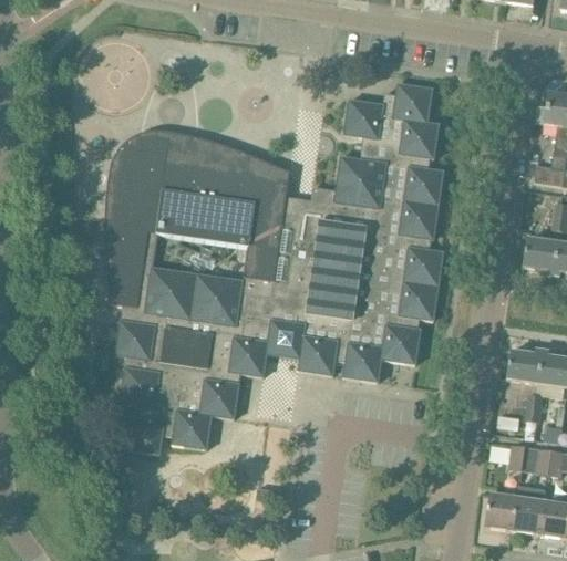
[(431,157),(434,158),(440,123),(428,121),(433,87),(398,82),(397,94),(384,92),(383,103),(349,99),(344,133),(368,136),(364,157),(341,154),(336,188),(312,185),(310,199),(286,196),(290,170),(249,154),(236,149),(219,143),(204,138),(191,135),(184,134),(168,131),(164,131),(156,130),(151,130),(145,131),(141,133),(137,134),(134,135),(131,137),(129,138),(125,141),(123,143),(121,145),(119,148),(116,152),(115,154),(113,156),(112,159),(111,163),(110,166),(110,167),(107,182),(106,194),(105,203),(104,216),(104,220),(104,227),(104,238),(105,250),(111,303),(122,305),(120,319),(114,353),(125,355),(119,401),(130,402),(124,447),(158,453),(162,432),(173,433),(172,444),(205,449),(210,416),(233,419),(239,373),(263,376),(266,353),(299,357),(298,370),(333,374),(336,360),(344,361),(342,375),(378,381),(381,359),(415,363),(421,328),(418,328),(419,317),(433,319),(443,250),(430,249),(431,239),(434,239),(444,170),(430,168),(431,157)]
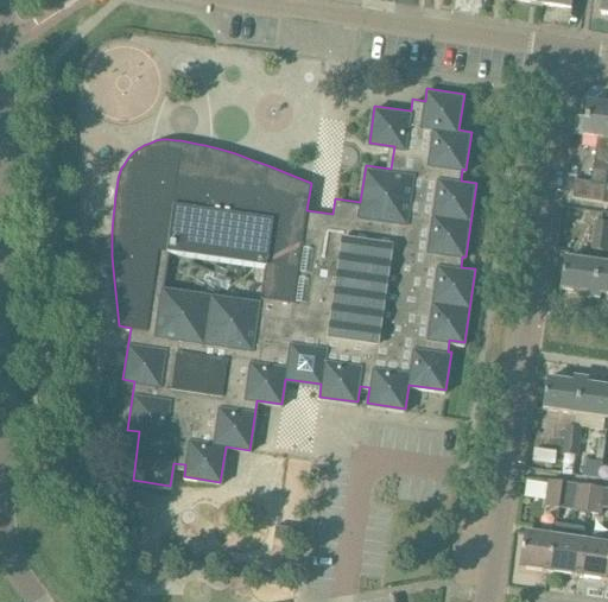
[(591,170),(606,172),(607,159),(607,100),(586,97),(581,131),(597,133),(591,170)]
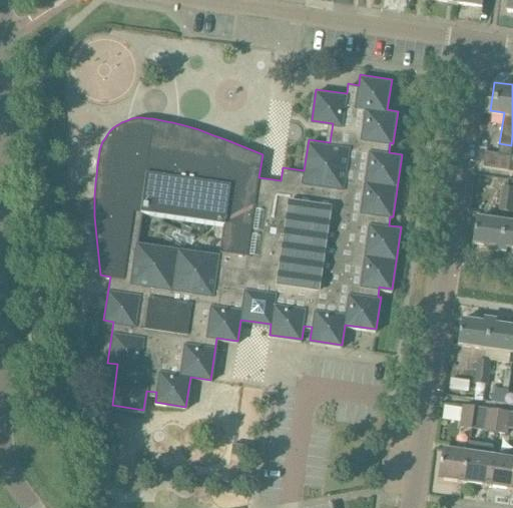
[(510,153),(498,151),(485,149),(483,164),(508,168),(510,157),(510,153)]
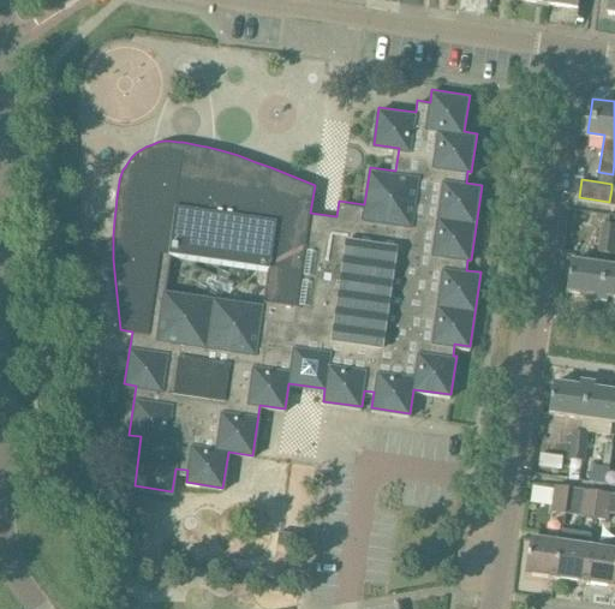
[(601,219),(597,248),(605,249),(609,220),(601,219)]
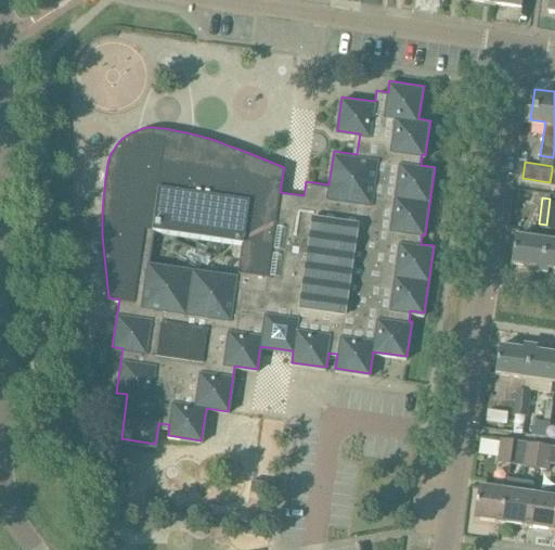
[(533,269),(540,270),(544,238),(514,233),(510,260),(533,264),(533,269)]
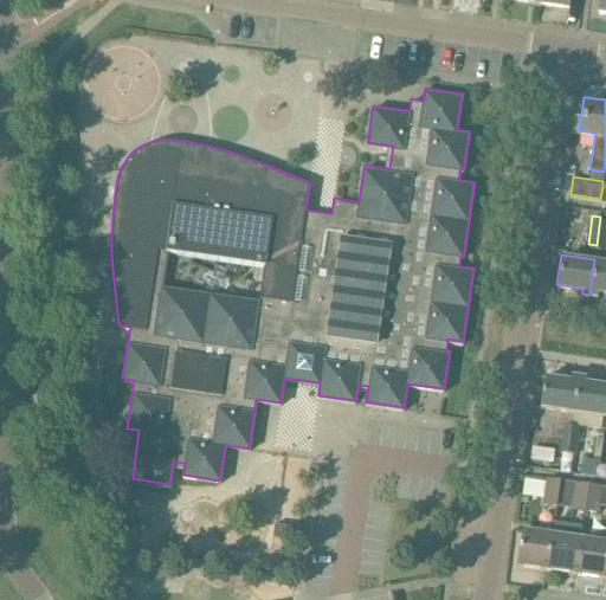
[(605,291),(605,260),(594,259),(590,295),(595,296),(597,290),(605,291)]
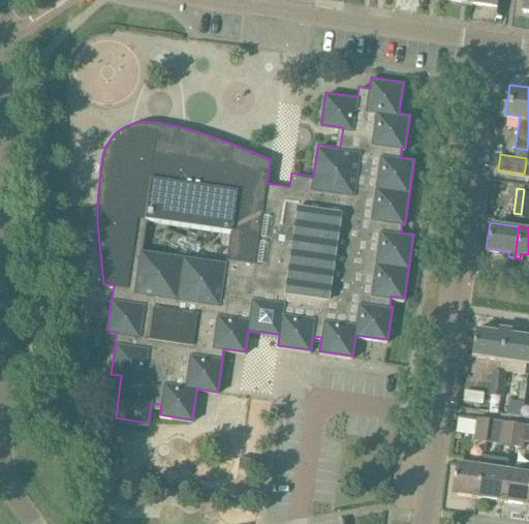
[(471,352),(500,357),(504,327),(499,326),(498,331),(475,327),(471,352)]
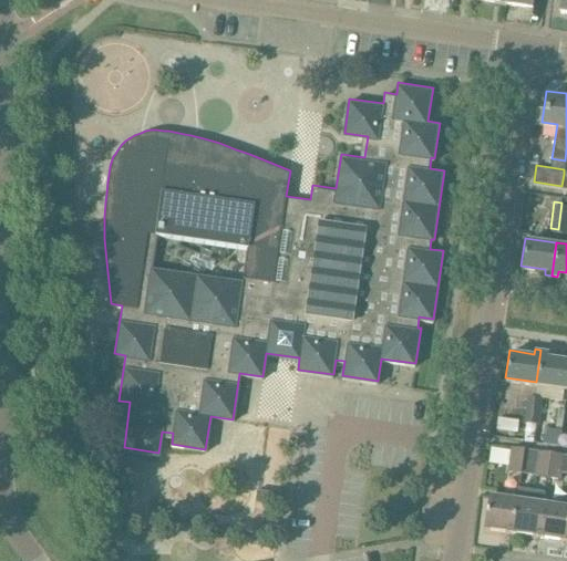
[(540,350),(536,382),(566,386),(566,384),(566,359),(547,356),(547,351),(540,350)]
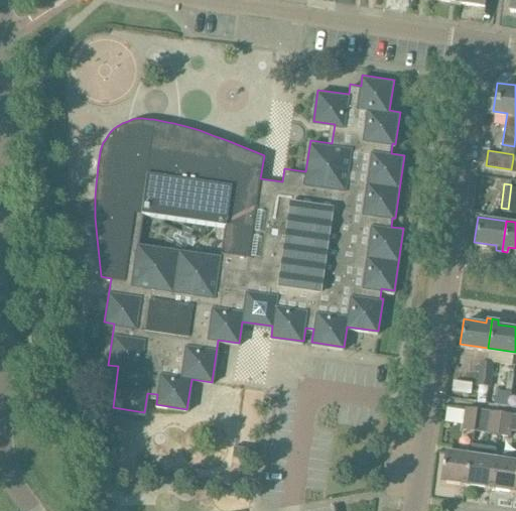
[(477,382),(483,383),(486,359),(481,358),(477,382)]
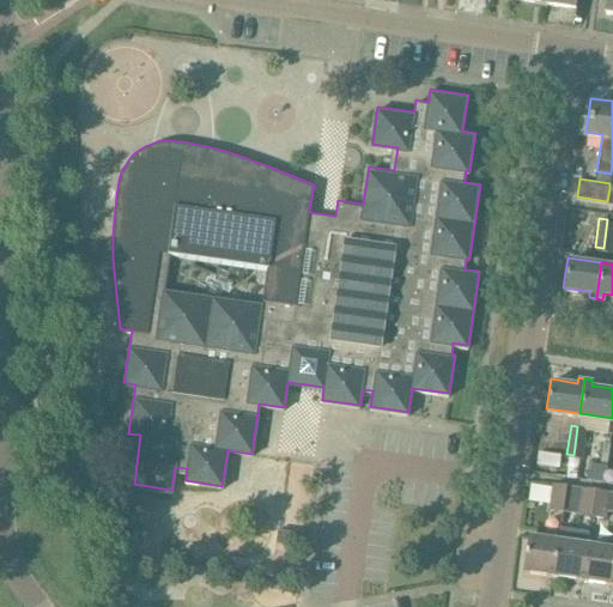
[(587,428),(577,426),(574,455),(582,456),(587,428)]
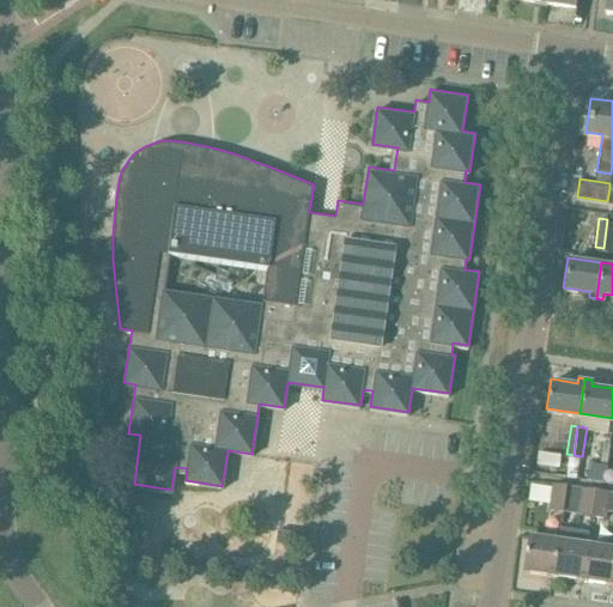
[(566,483),(552,480),(548,507),(563,509),(566,483)]
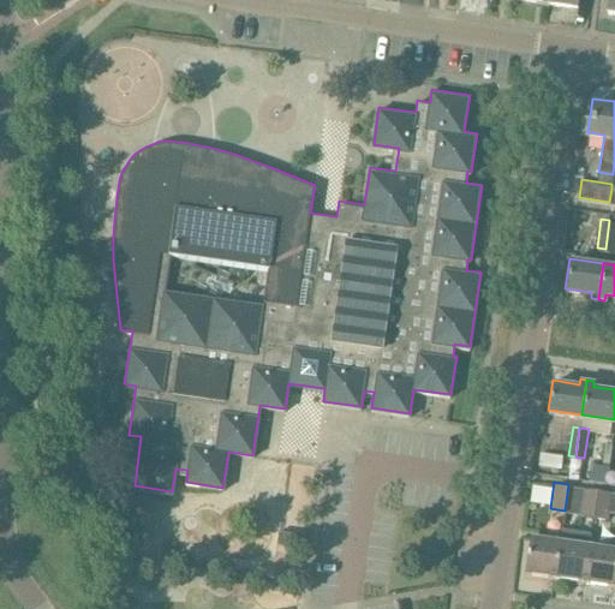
[(579,512),(592,514),(596,487),(584,485),(579,512)]
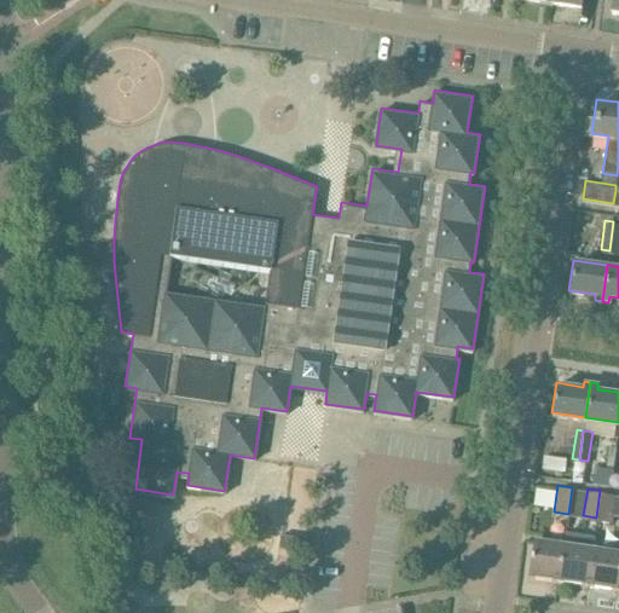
[(600,490),(596,518),(611,520),(615,493),(600,490)]
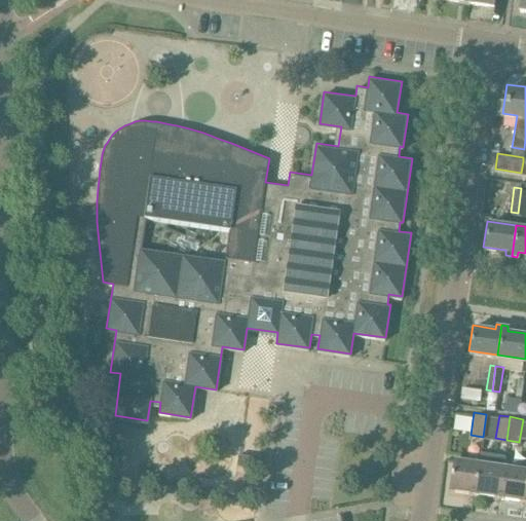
[(478,461),(473,492),(498,495),(502,466),(504,455),(479,451),(478,461)]
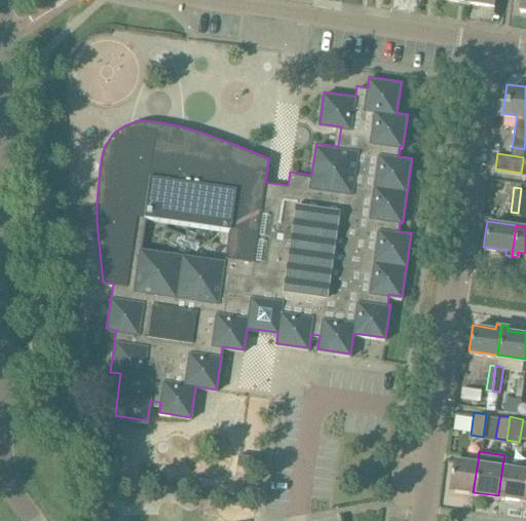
[(448,488),(473,492),(478,461),(452,458),(448,488)]
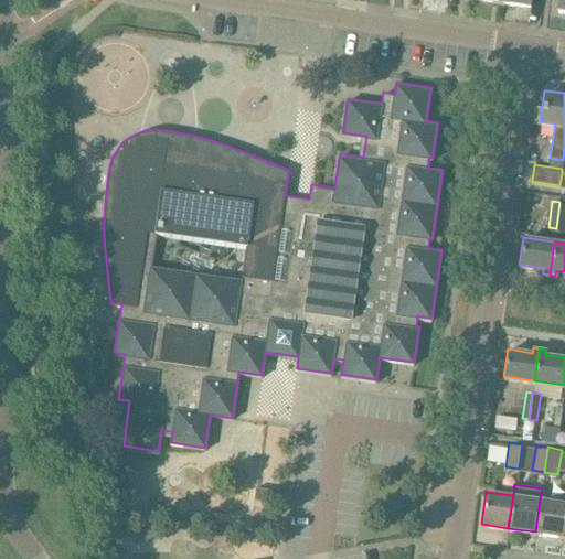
[(564,503),(540,500),(535,531),(562,536),(564,514),(564,503)]
